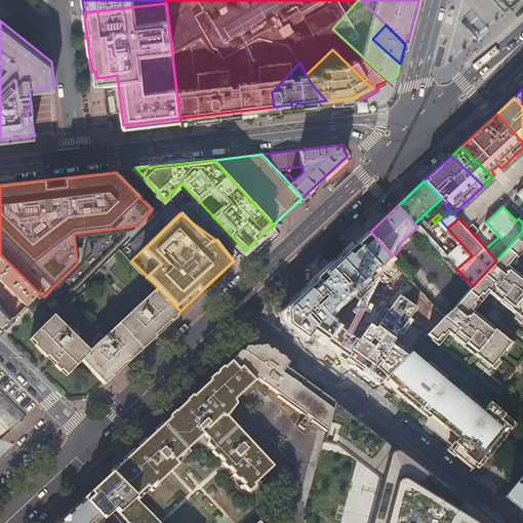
[(471,225),(468,228),(473,234),(479,228),(476,225),(473,224),(471,225)]
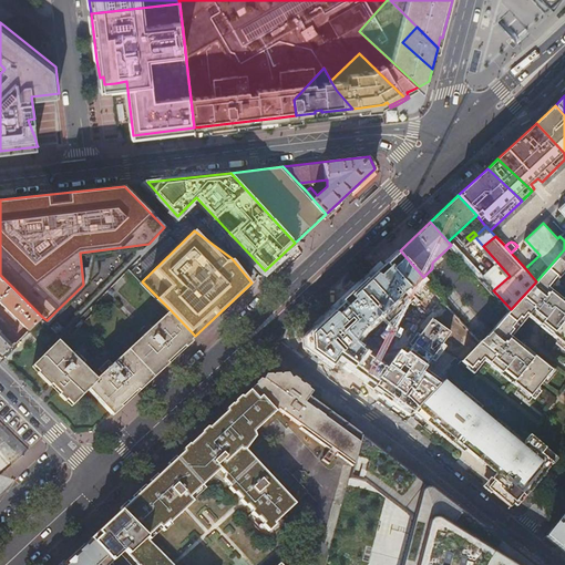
[(564,249),(536,281),(511,309),(494,330),(488,336),(543,381),(554,368),(536,355),(524,346),(520,346),(519,341),(517,341),(516,338),(511,334),(515,328),(513,326),(521,317),(523,318),(527,312),(533,318),(536,317),(537,319),(542,319),(542,324),(554,332),(554,334),(560,338),(564,341),(564,302),(561,300),(563,298),(548,286),(557,276),(560,278),(564,273),(564,249)]
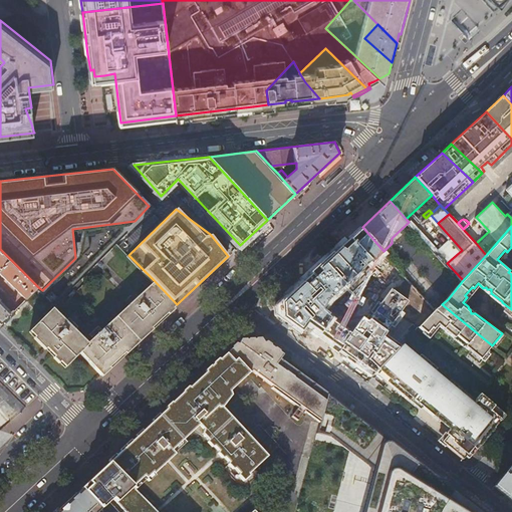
[(0,270),(27,297),(38,287),(0,249),(0,270)]
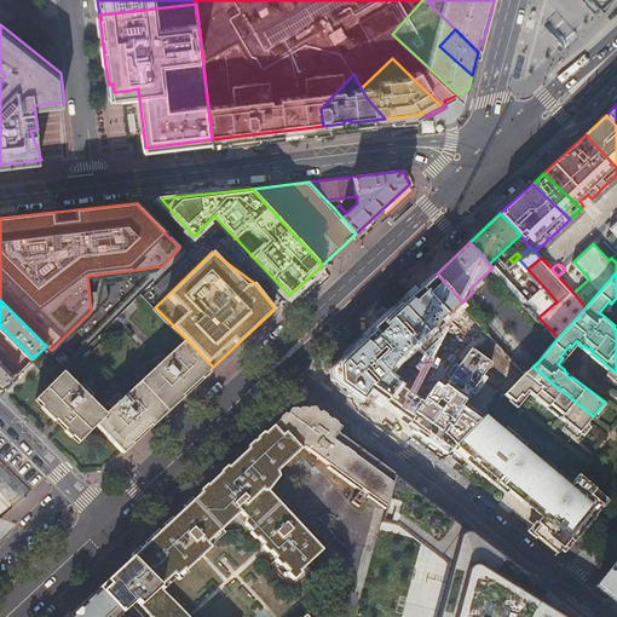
[(499,316),(486,328),(515,359),(526,372),(531,365),(532,367),(540,361),(499,316)]
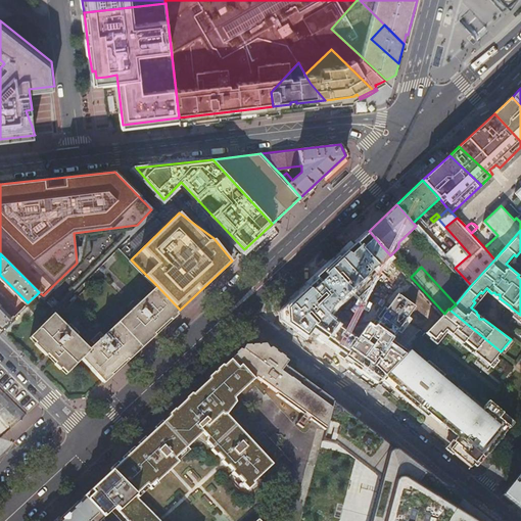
[(104,380),(180,310),(156,285),(142,298),(139,295),(131,303),(134,308),(106,334),(102,331),(94,339),(97,343),(92,348),(78,335),(82,331),(74,323),(69,326),(55,313),(32,336),(68,372),(83,358),(104,380)]
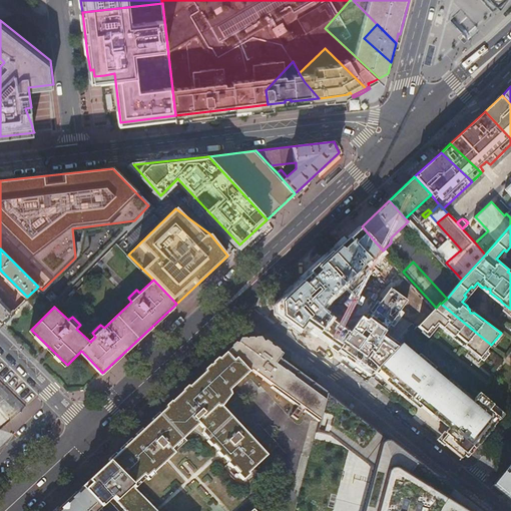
[(427,298),(403,324),(411,333),(419,325),(436,308),(427,298)]
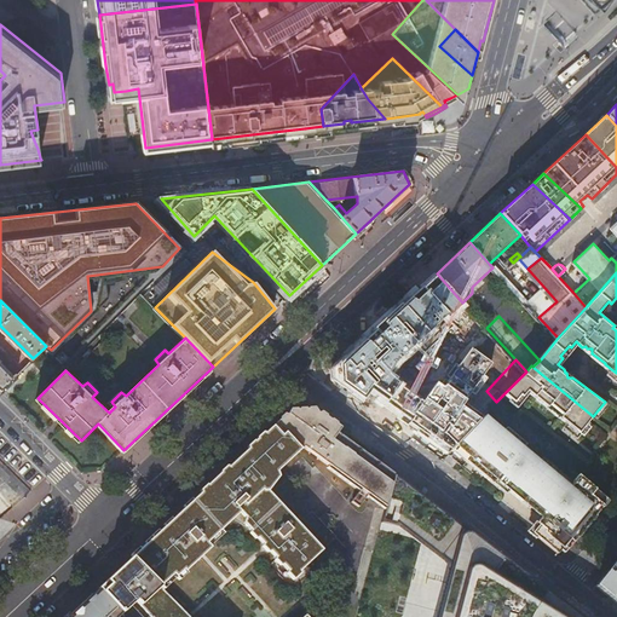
[(0,386),(3,388),(17,374),(16,372),(13,374),(0,361),(0,386)]
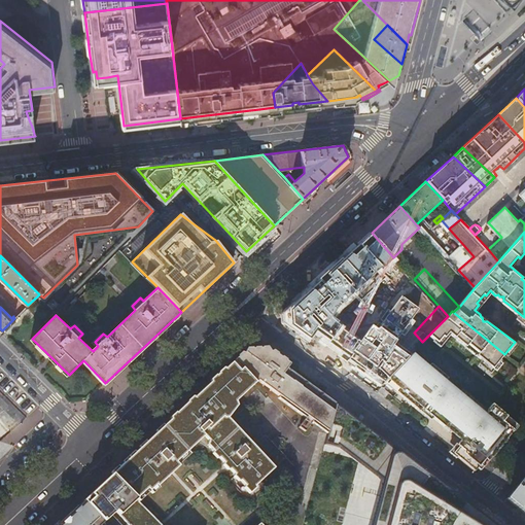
[(504,354),(453,312),(452,311),(448,316),(430,334),(440,341),(445,335),(447,337),(451,331),(468,345),(469,343),(480,351),(479,353),(494,366),(504,354)]
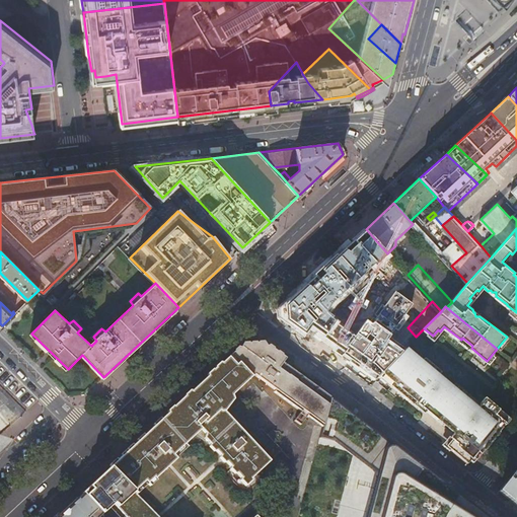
[(239,346),(207,376),(227,396),(230,393),(230,394),(251,375),(253,373),(277,388),(278,387),(325,421),(333,394),(286,362),(288,357),(270,344),(268,345),(266,342),(239,346)]
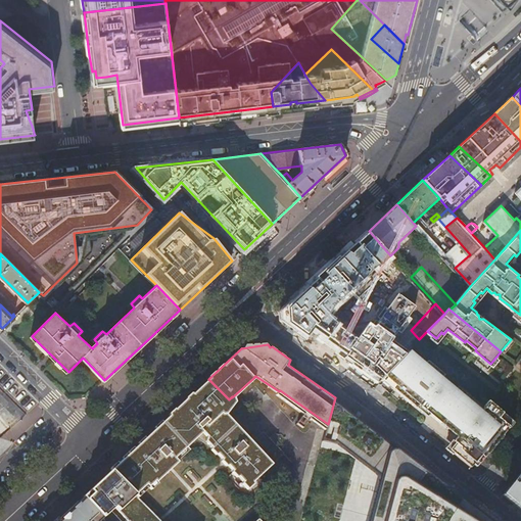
[(411,349),(386,376),(414,398),(412,400),(419,407),(421,405),(426,409),(428,407),(433,411),(445,421),(456,429),(458,428),(463,432),(453,443),(455,444),(476,463),(513,418),(490,398),(482,409),(480,411),(464,397),(466,394),(443,377),(446,373),(435,364),(432,367),(411,349)]
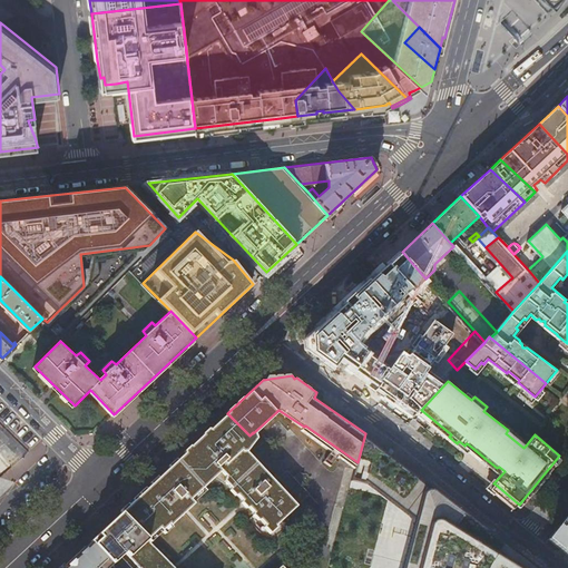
[(451,434),(421,410),(418,412),(448,438),(449,437),(451,434)]
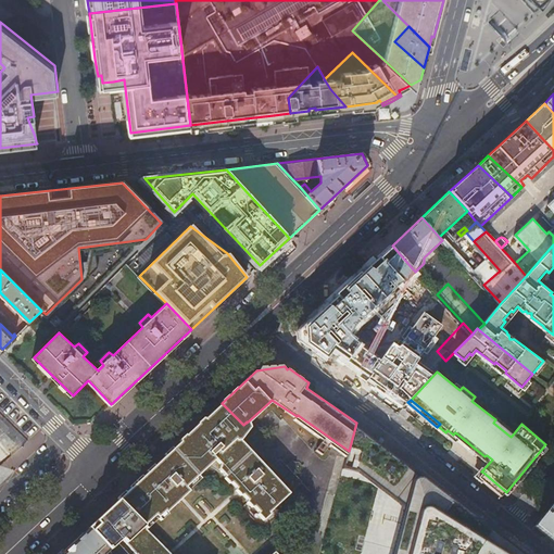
[(175,447),(202,474),(214,462),(209,456),(215,451),(217,453),(236,436),(234,433),(243,425),(222,403),(175,447)]
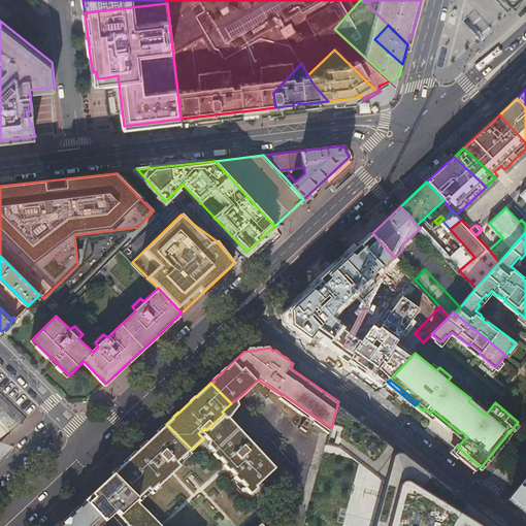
[(385,385),(381,389),(389,396),(392,391),(385,385)]
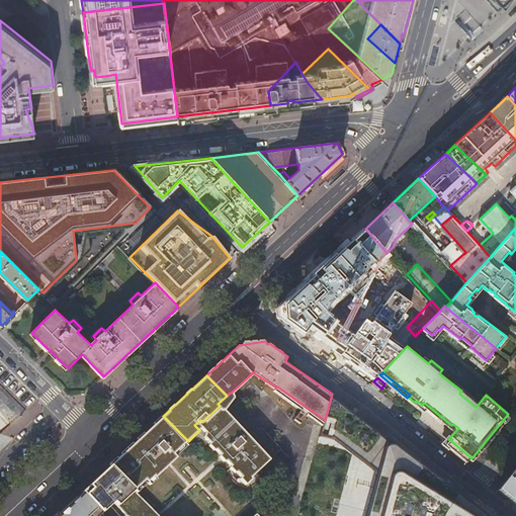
[(478,405),(461,391),(459,394),(476,407),(478,405)]
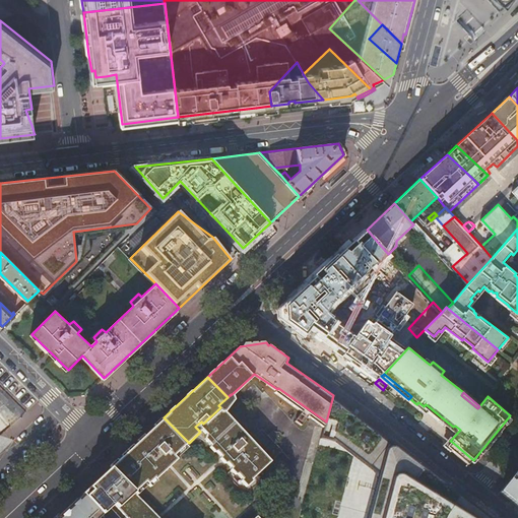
[(220,407),(221,407),(230,399),(228,397),(218,405),(220,407)]
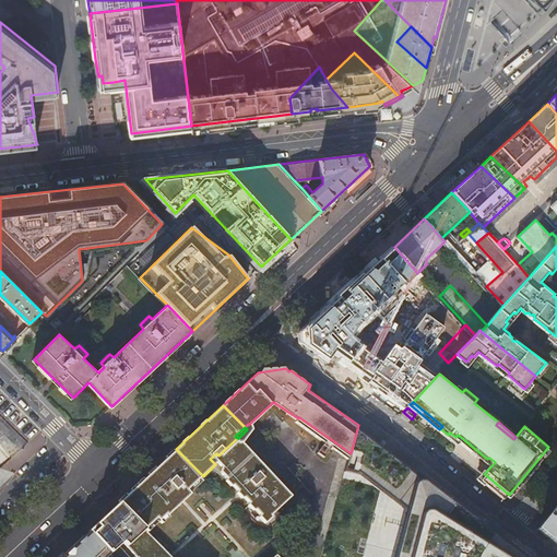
[(210,459),(215,464),(217,467),(216,470),(223,475),(221,477),(227,484),(229,483),(235,488),(234,490),(239,497),(241,495),(247,501),(246,504),(251,509),(253,508),(259,513),(258,516),(263,521),(270,516),(269,513),(289,493),(238,438),(237,438),(218,455),(216,453),(210,459)]
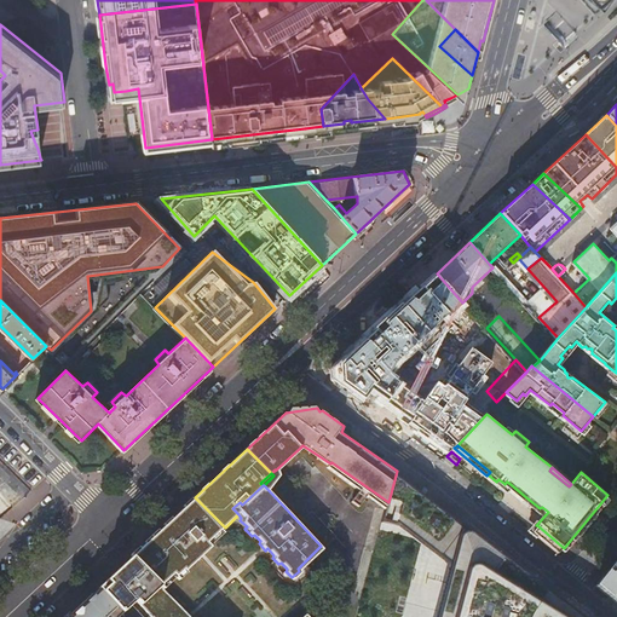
[(528,499),(513,486),(511,489),(525,501),(528,499)]
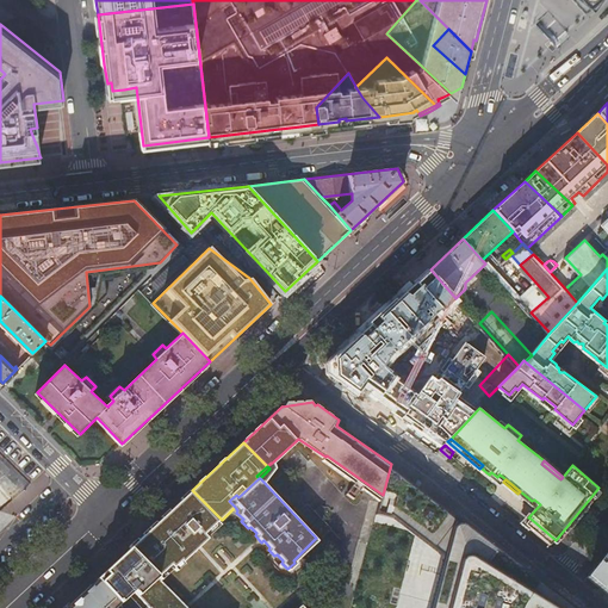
[(0,484),(0,507),(1,508),(12,498),(0,484)]
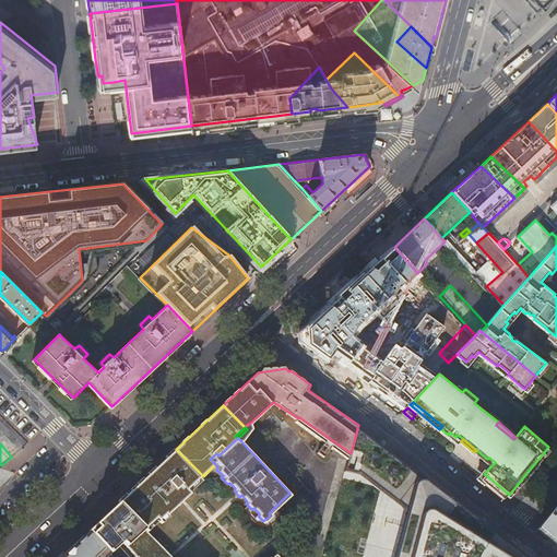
[(548,447),(509,495),(512,497),(550,449),(548,447)]
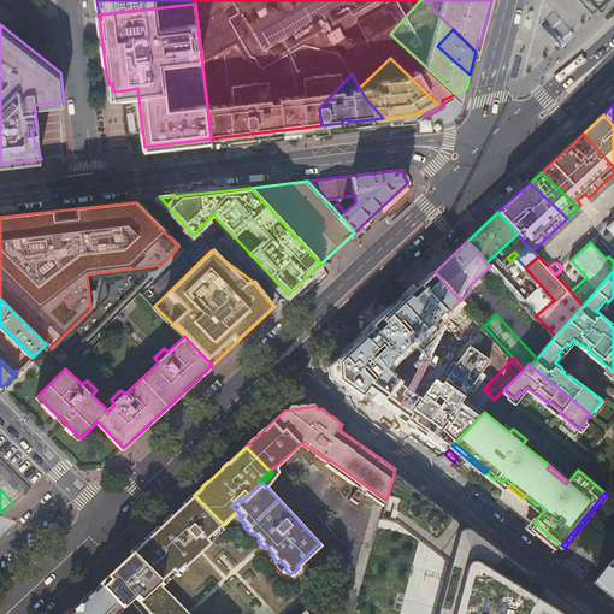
[(218,530),(224,525),(194,495),(190,500),(218,530)]
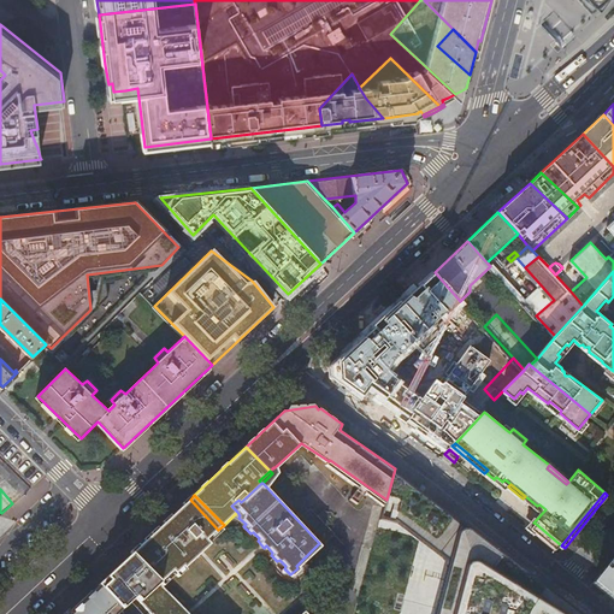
[(207,539),(218,530),(190,500),(133,553),(163,582),(176,571),(179,574),(211,544),(207,539)]
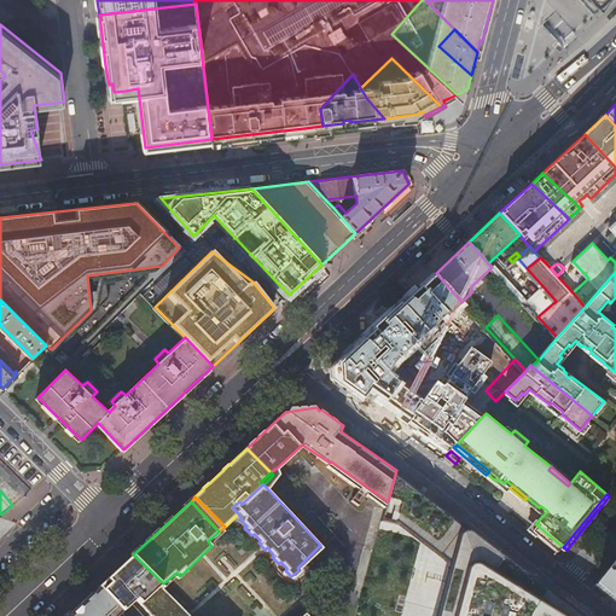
[(563,547),(538,526),(534,530),(559,551),(563,547)]
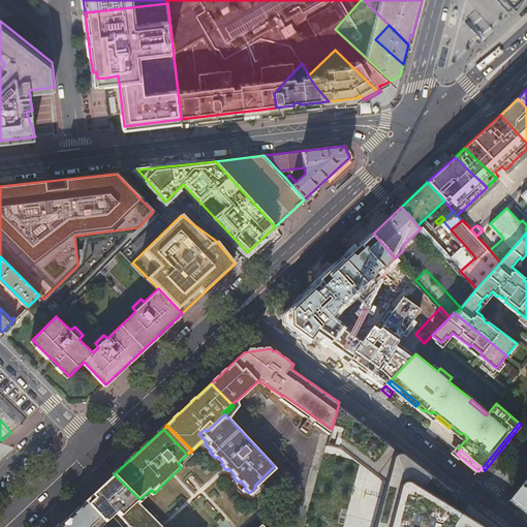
[(114,474),(86,500),(87,501),(106,522),(111,526),(166,526),(140,499),(114,474)]
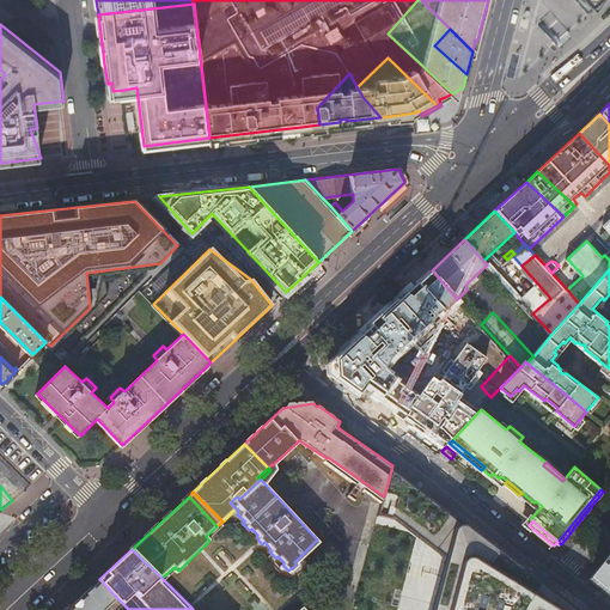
[(609,556),(595,575),(609,589),(609,556)]
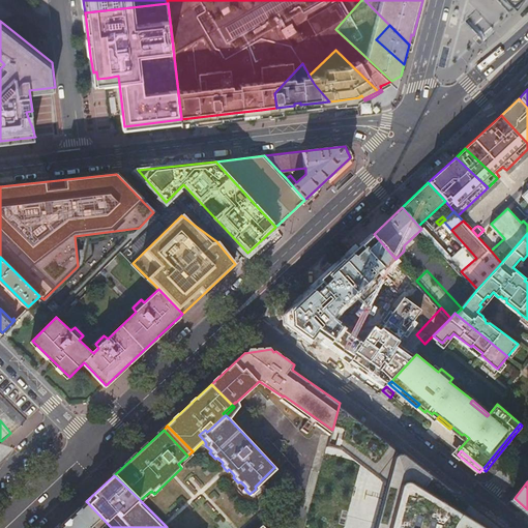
[(482,527),(413,485),(407,485),(404,488),(392,527),(482,527)]
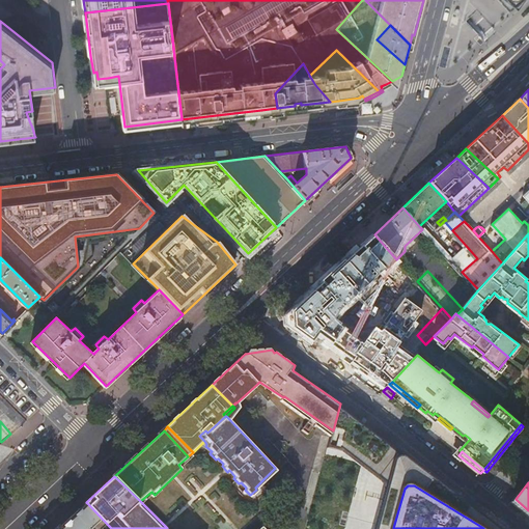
[(75,512),(57,528),(101,528),(103,528),(107,524),(87,503),(76,513),(75,512)]
